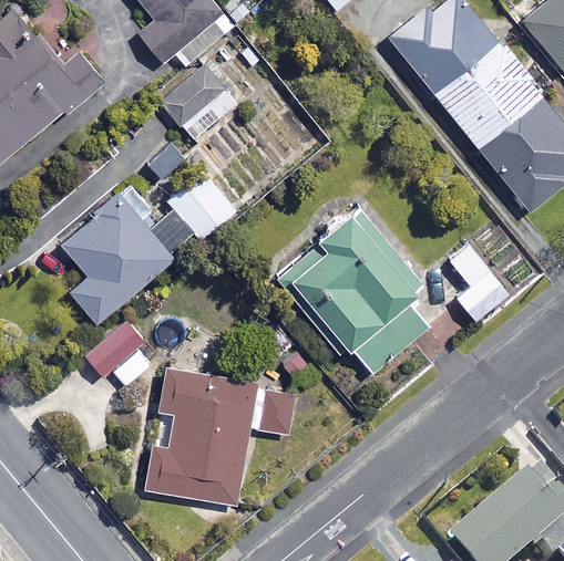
[(235,29),(212,0),(136,0),(153,21),(137,32),(162,63),(174,53),(185,68),(235,29)]
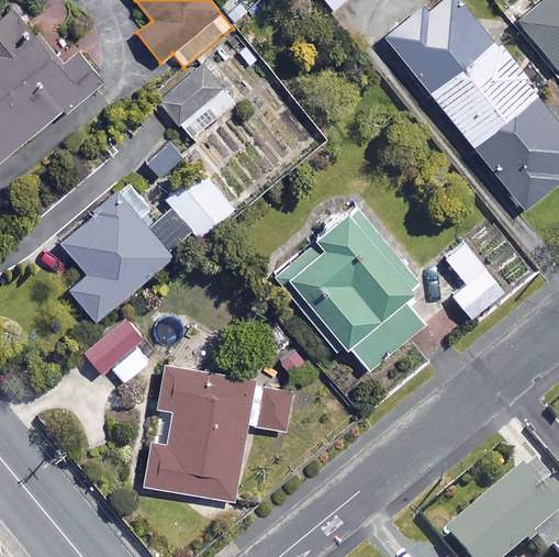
[(558,122),(459,0),(431,0),(384,37),(524,211),(558,182),(558,175),(558,122)]
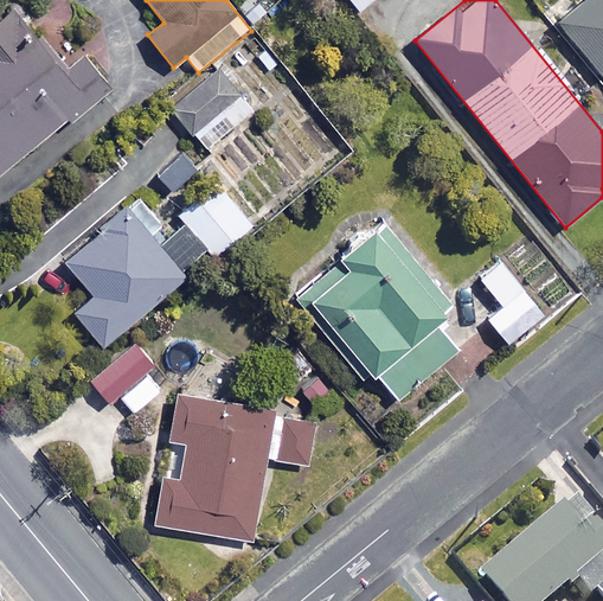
[(602,0),(584,0),(557,23),(602,77),(602,0)]
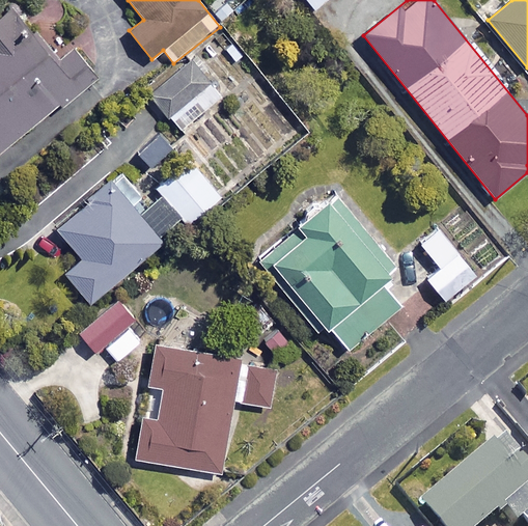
[(58,59),(12,6),(0,17),(0,149),(58,101),(62,105),(96,75),(74,47),(58,59)]
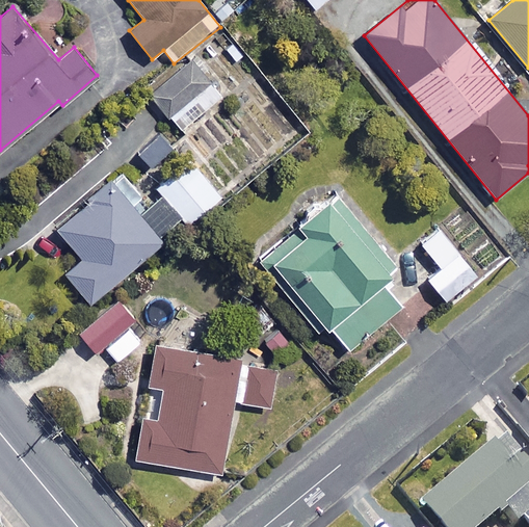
[(222,98),(189,60),(149,95),(182,133),(222,98)]
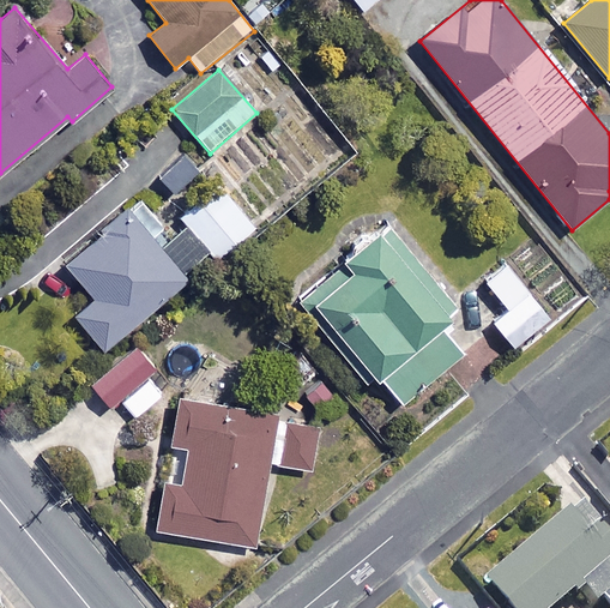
[(153,175),(171,194),(198,170),(180,151),(153,175)]
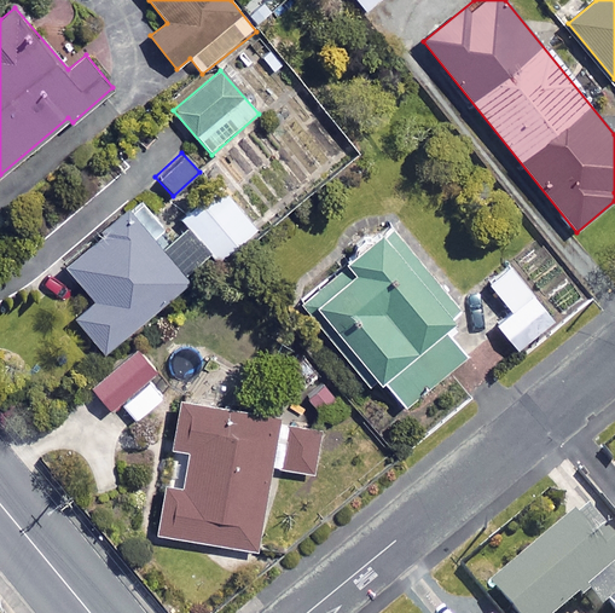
[(225,188),(183,218),(215,262),(257,231),(225,188)]
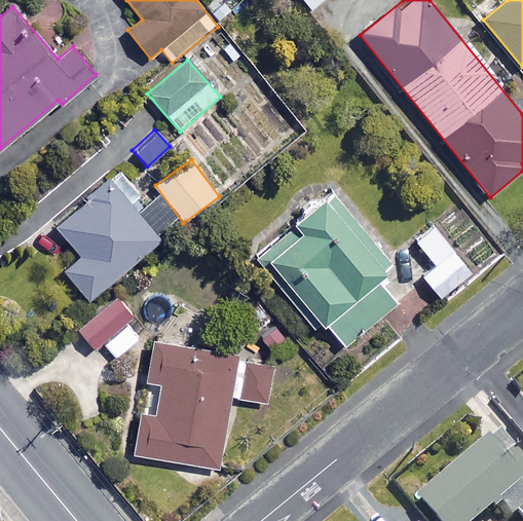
[(159,240),(156,236),(176,220),(154,194),(135,211),(110,182),(57,227),(82,256),(64,271),(89,300),(159,240)]
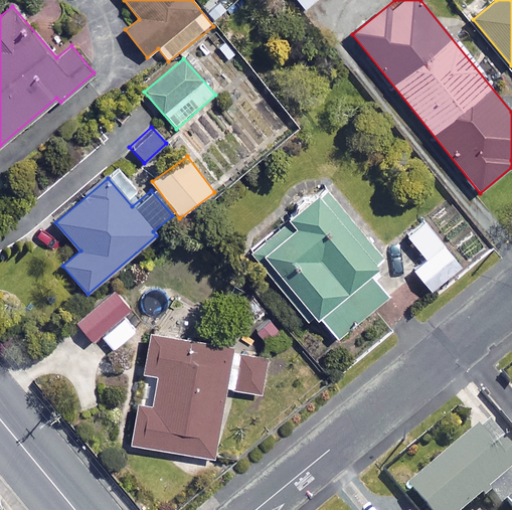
[(375,259),(318,187),(288,211),(294,219),(251,253),(304,318),(313,311),(335,338),(385,298),(362,269),(375,259)]
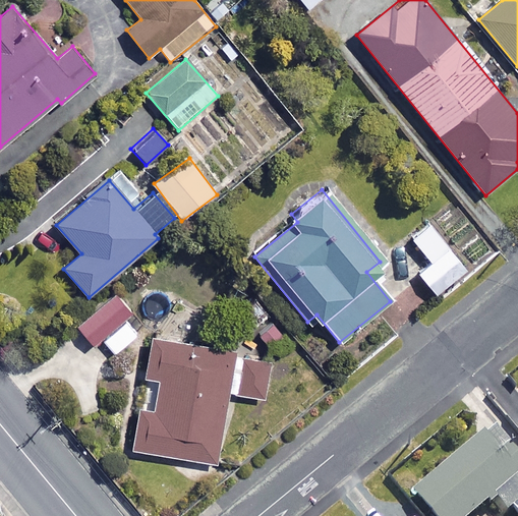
[(468,274),(430,227),(412,241),(432,265),(419,275),(438,298),(468,274)]
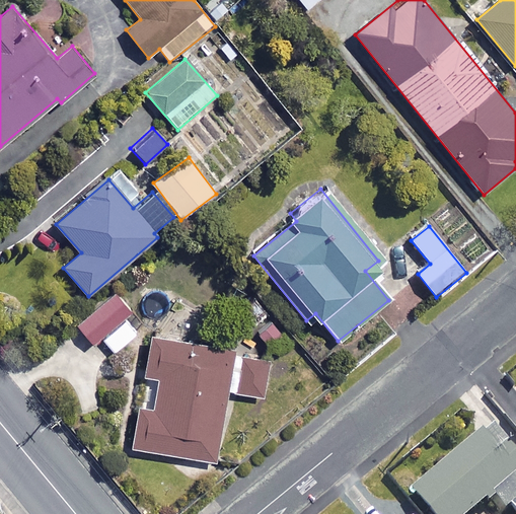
[(133,314),(115,293),(78,326),(96,347),(133,314)]
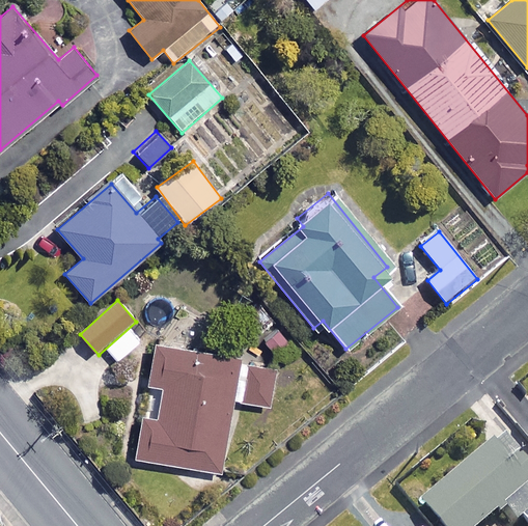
[(276,368),(156,343),(147,385),(164,388),(157,420),(144,417),(136,459),(218,475),(232,402),(268,409),(276,368)]
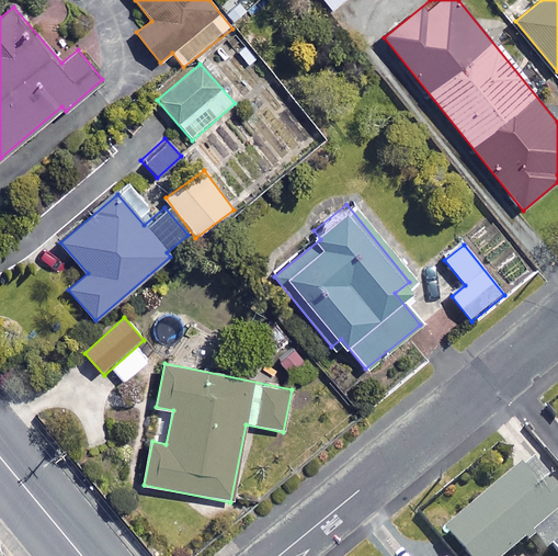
[(557,505),(528,469),(446,537),(460,555),(515,555),(539,536),(555,555),(557,555),(557,505)]
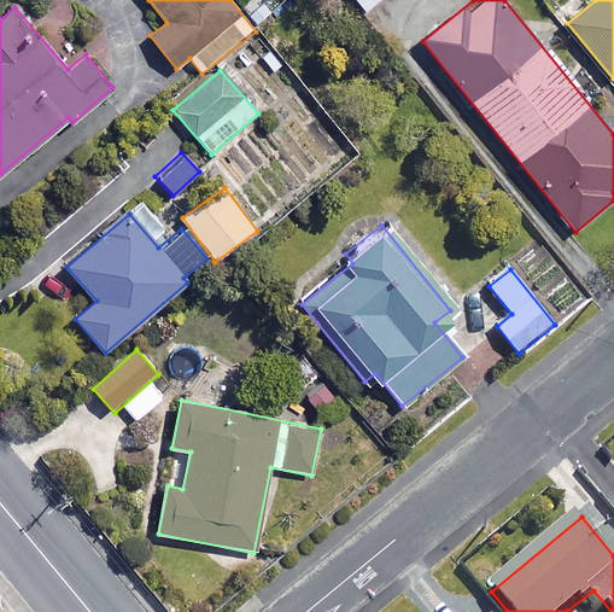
All buildings are outlined.
